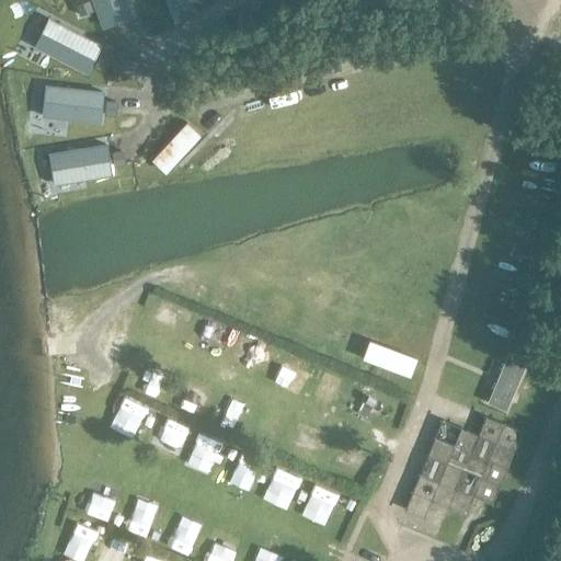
[(93,9),(89,0),(87,0),(76,4),(80,14),(93,9)]
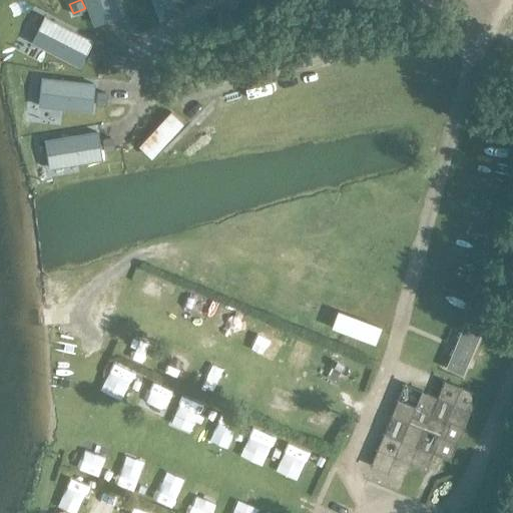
[(120,14),(114,0),(85,0),(94,24),(120,14)]
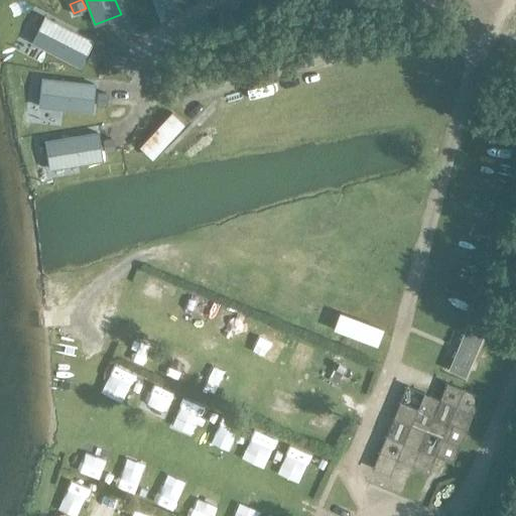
[(177,8),(174,0),(170,0),(161,4),(165,13),(177,8)]
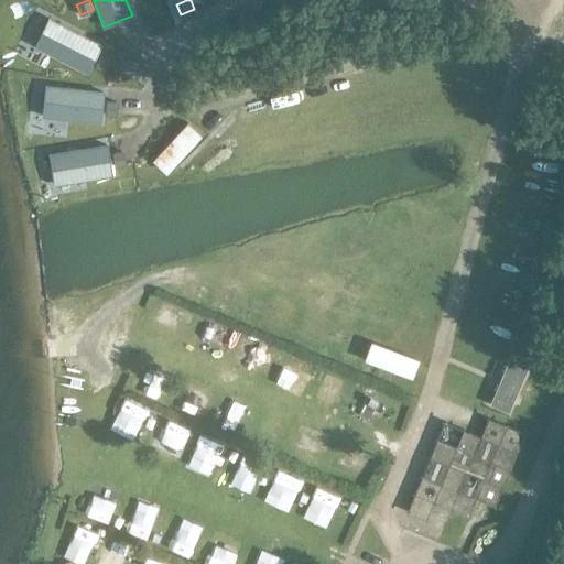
[(101,45),(60,24),(45,51),(86,73),(101,45)]
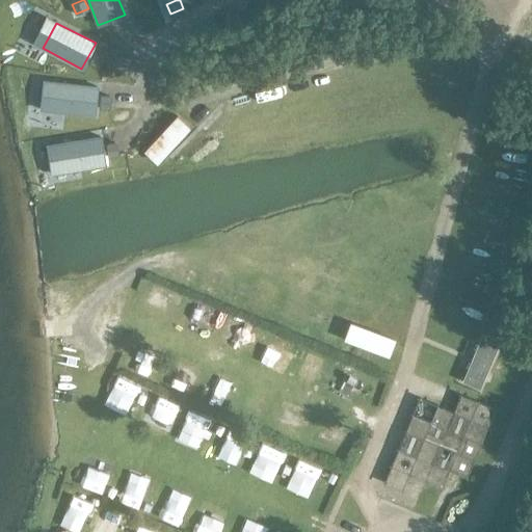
[(105,56),(95,51),(88,62),(98,68),(105,56)]
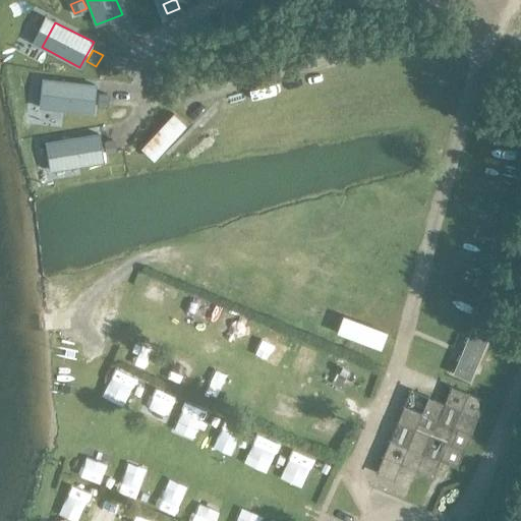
[(96,84),(54,80),(50,108),(93,113),(96,84)]
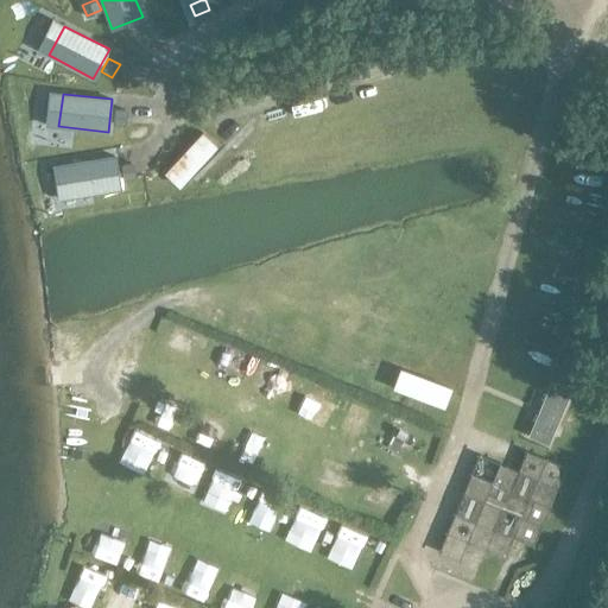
[(127,109),(115,108),(113,124),(126,125),(127,109)]
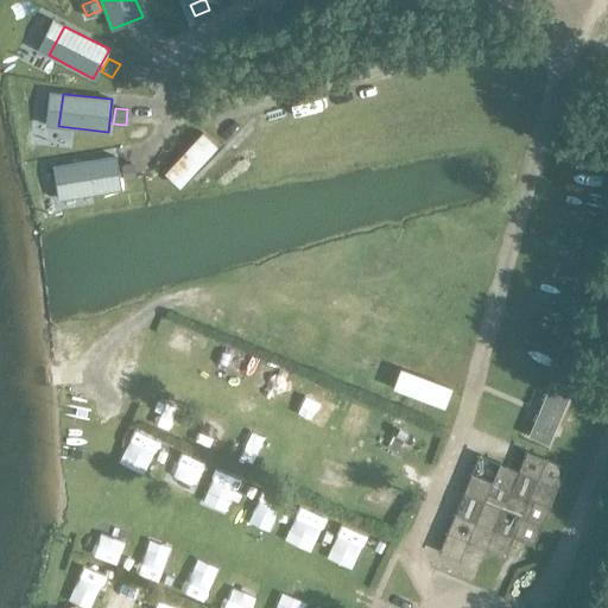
[(164,170),(179,185),(219,147),(202,132),(164,170)]
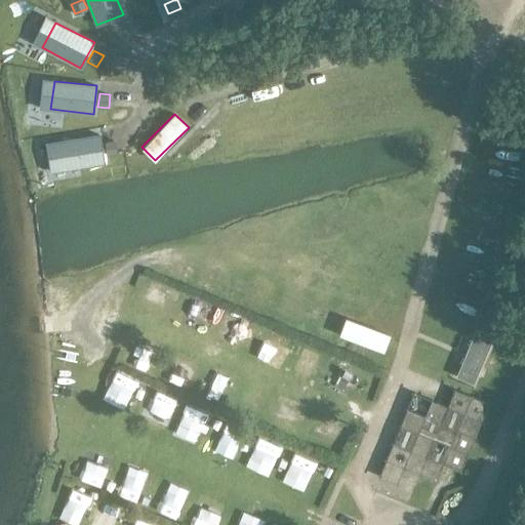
[(104,163),(99,135),(58,142),(64,169),(104,163)]
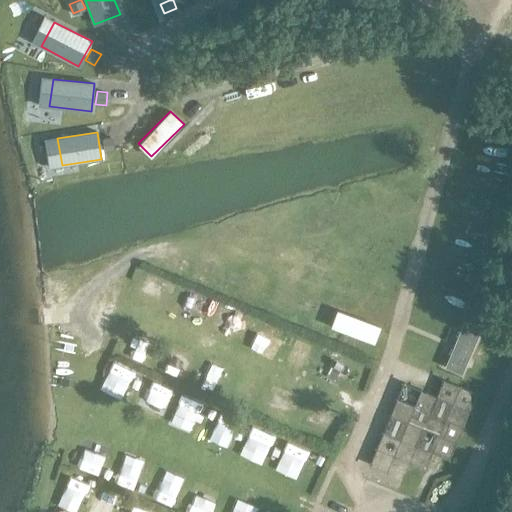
[(112,137),(102,138),(104,151),(114,149),(112,137)]
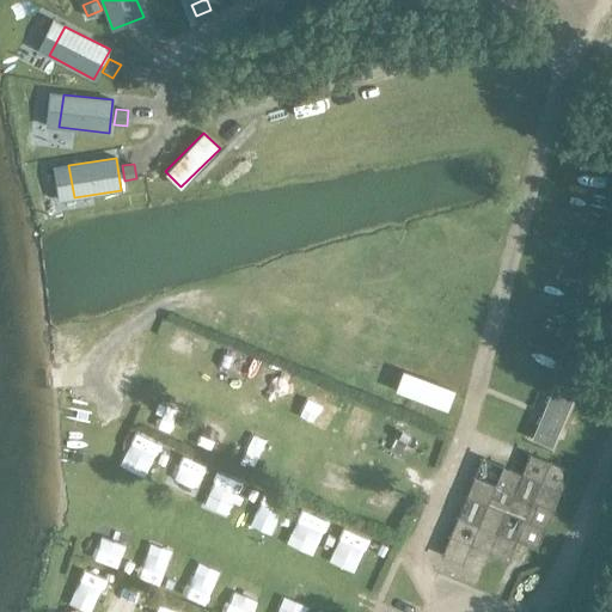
[(255,384),(274,392),(285,368),(265,360),(255,384)]
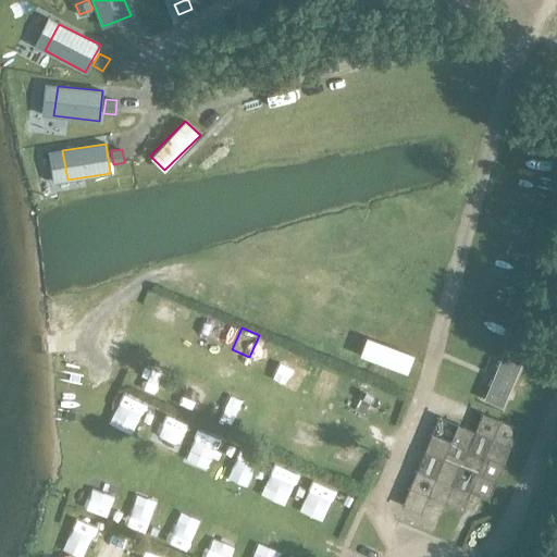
[(400,370),(407,351),(384,344),(378,362),(400,370)]
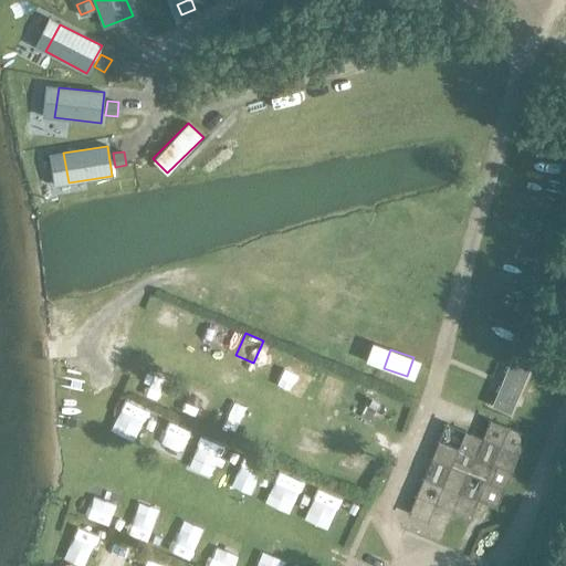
[(532,363),(513,355),(492,406),(511,413),(532,363)]
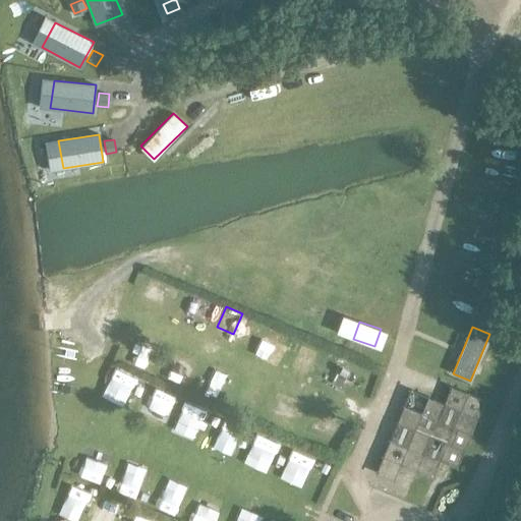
[(352,342),(351,351),(372,356),(374,346),(352,342)]
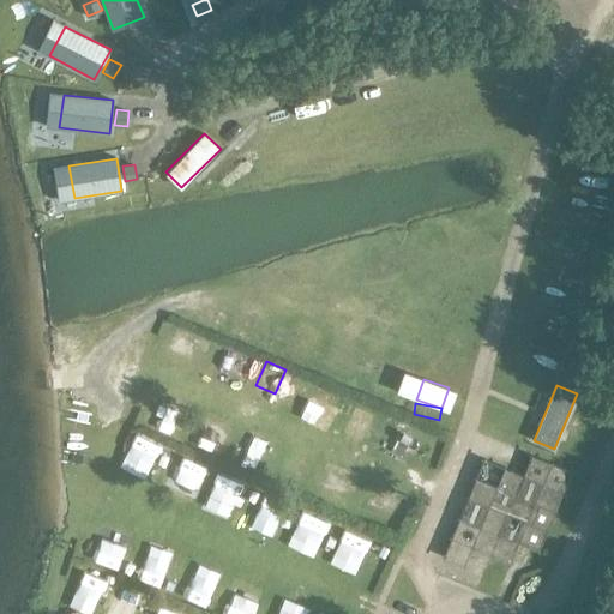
[(170,435),(178,413),(154,405),(146,427),(170,435)]
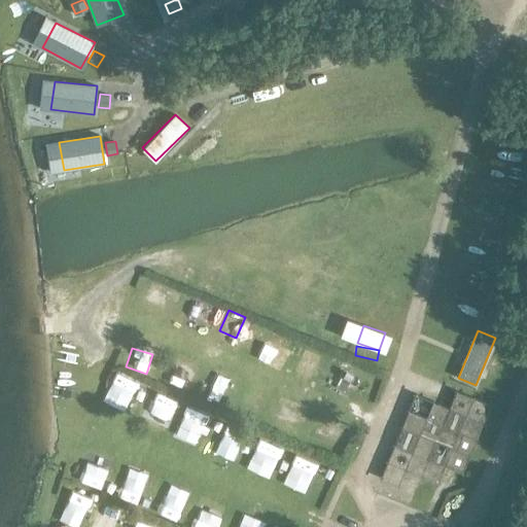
[(344,358),(336,377),(357,386),(364,367),(344,358)]
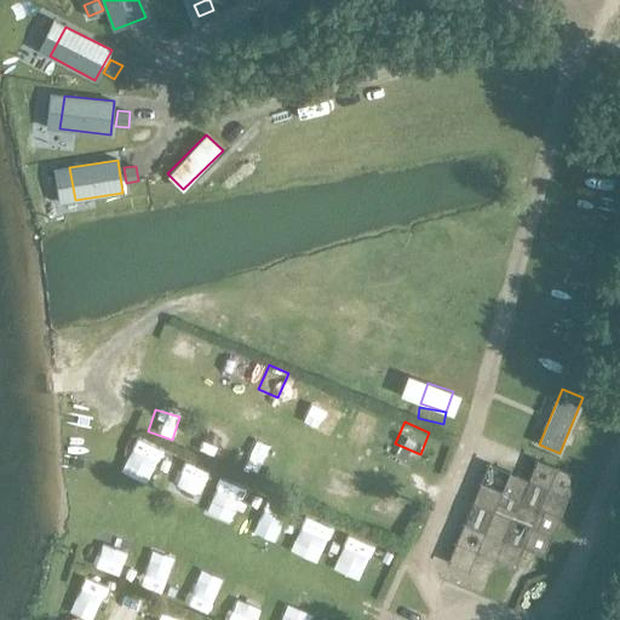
[(216,430),(202,448),(218,460),(233,441),(216,430)]
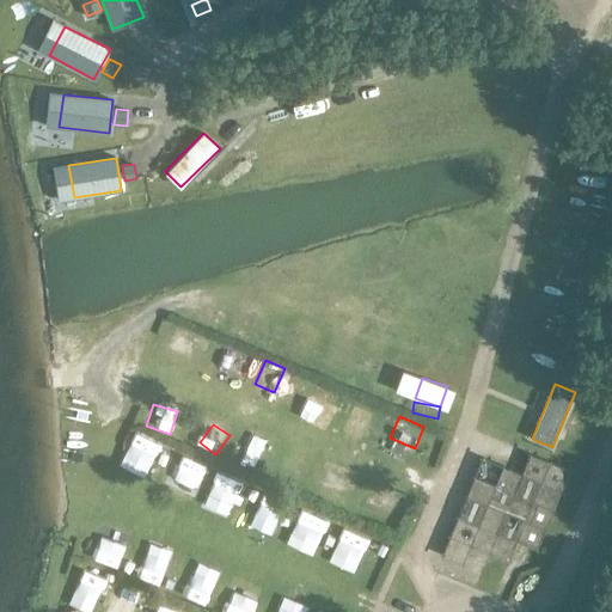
[(133,432),(126,453),(153,463),(160,441),(133,432)]
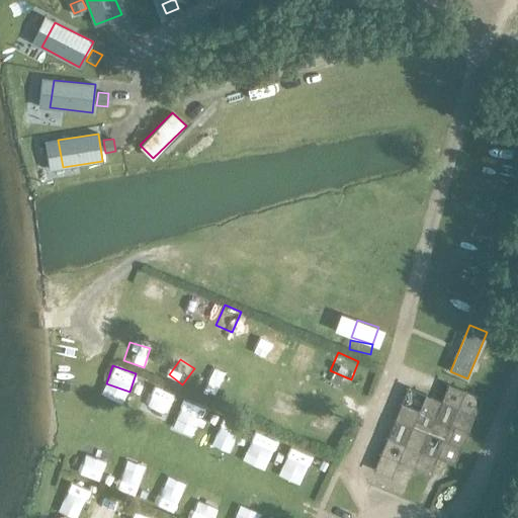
[(145,379),(137,399),(158,408),(166,389),(145,379)]
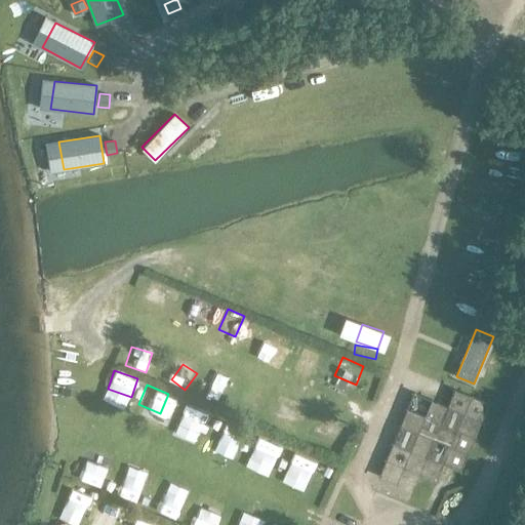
[(457,412),(410,390),(379,455),(411,470),(419,452),(433,458),(440,442),(443,444),(457,412)]
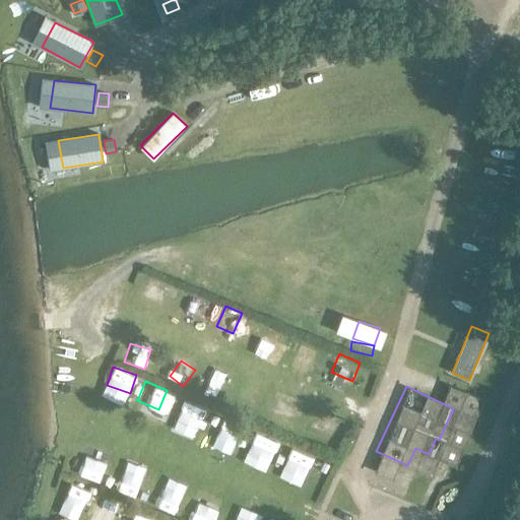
[(190,403),(187,424),(204,425),(206,405),(190,403)]
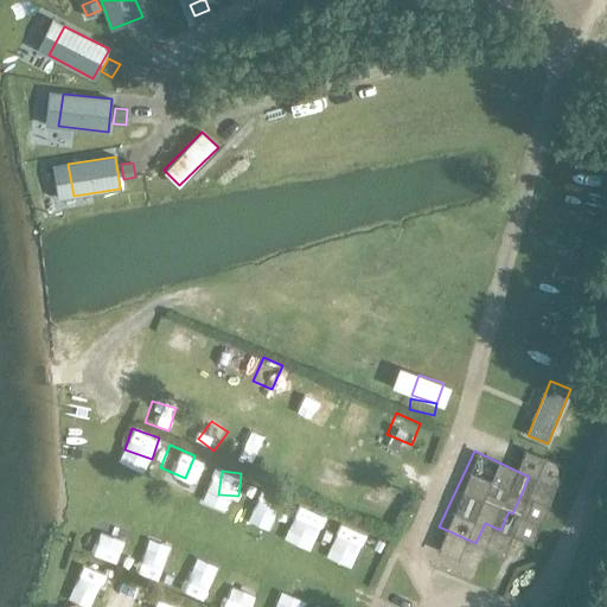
[(378,515),(388,492),(363,481),(353,504),(378,515)]
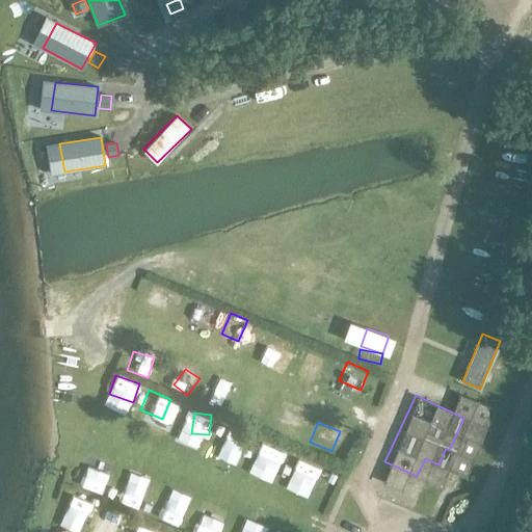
[(224,423),(218,442),(239,449),(245,430),(224,423)]
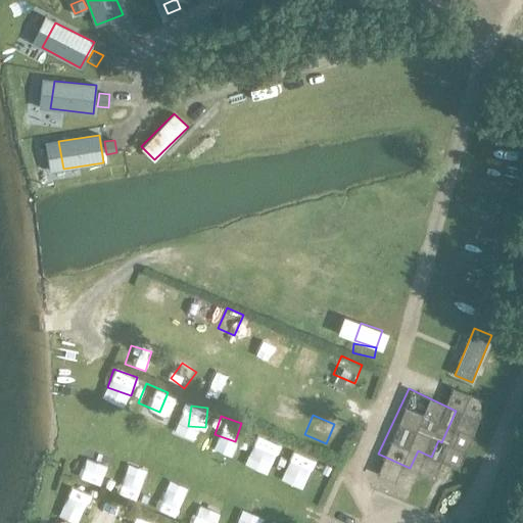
[(262,466),(274,439),(252,429),(240,456),(262,466)]
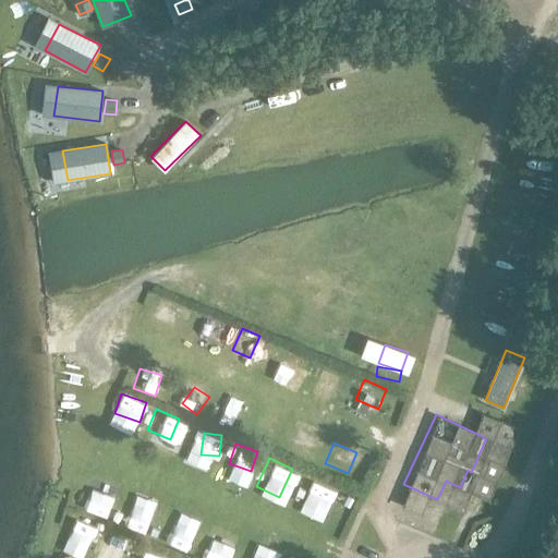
[(318,482),(314,506),(342,511),(348,487),(318,482)]
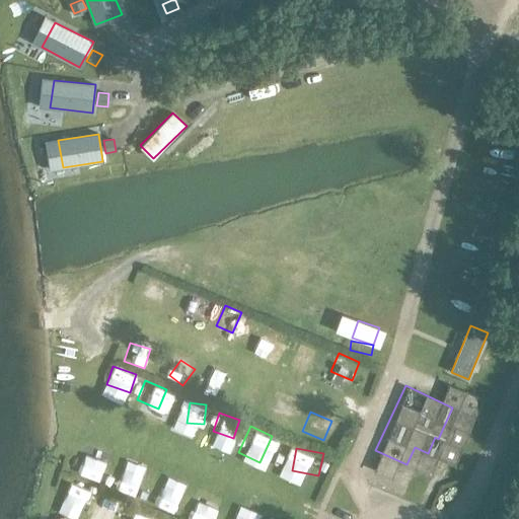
[(98,475),(103,460),(84,454),(79,469),(98,475)]
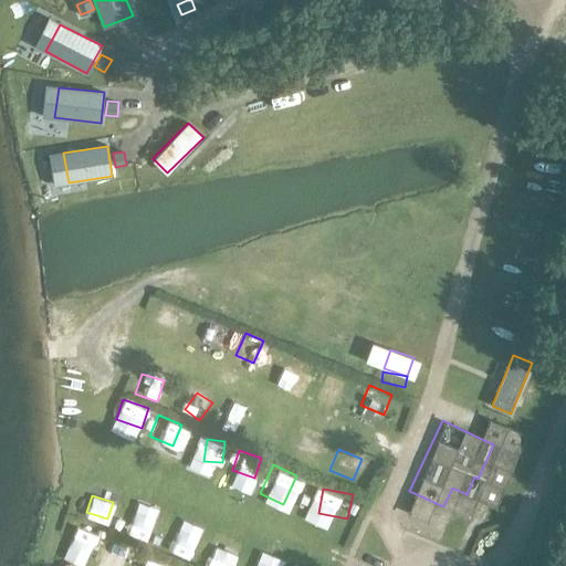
[(125,503),(116,526),(139,535),(148,513),(125,503)]
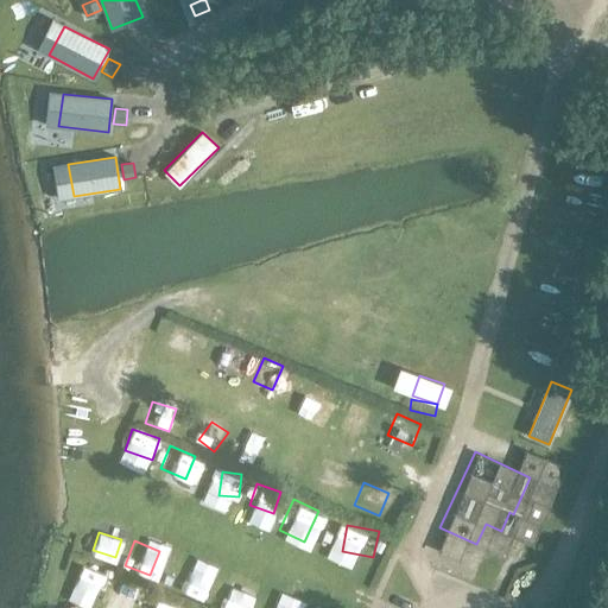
[(176,588),(195,593),(203,559),(184,555),(176,588)]
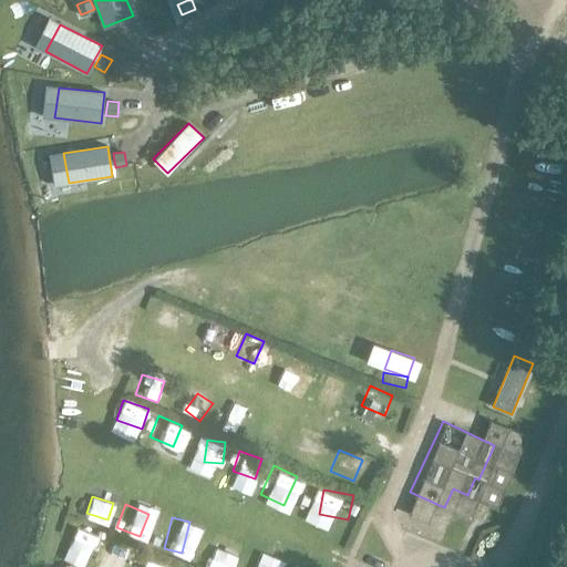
[(174,566),(175,566),(115,543),(105,566),(174,566)]
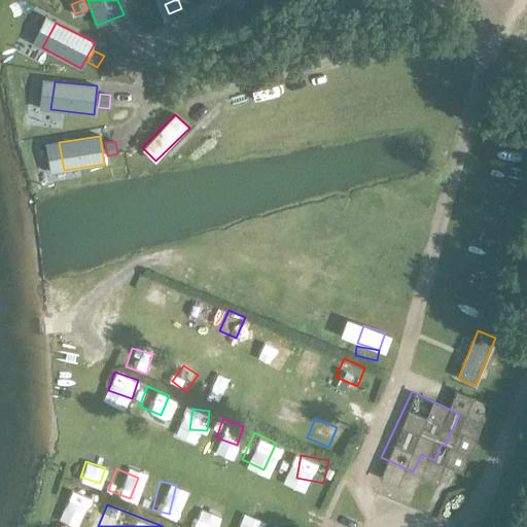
[(188,512),(184,521),(201,526),(204,526),(207,519),(188,512)]
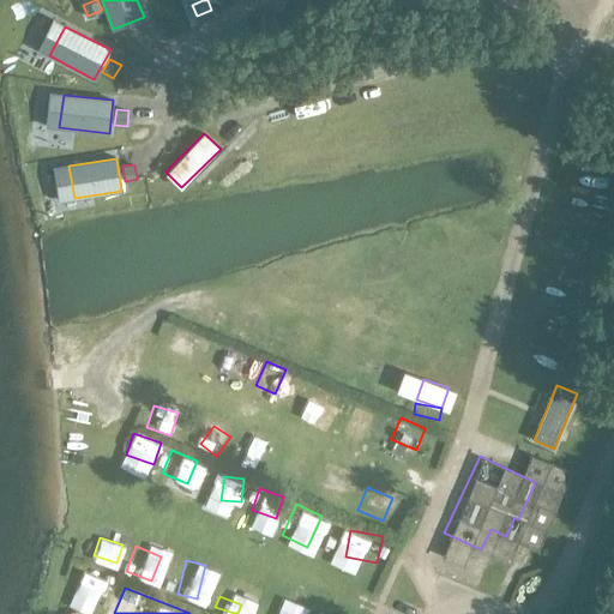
[(304,613),(305,612),(277,602),(272,613),(304,613)]
